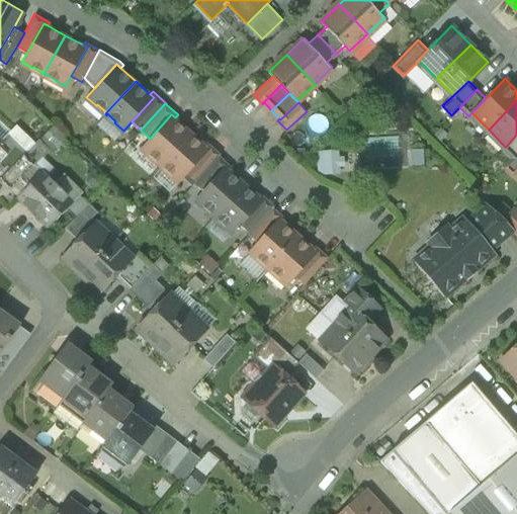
[(150,139),(142,148),(151,156),(152,155),(160,162),(159,163),(160,164),(190,132),(175,117),(171,114),(150,139)]
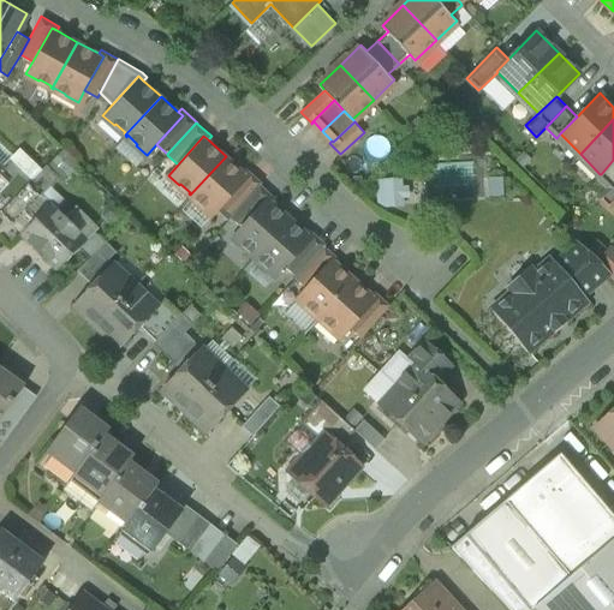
[(42,168),(19,148),(0,167),(1,168),(0,169),(0,209),(1,210),(33,177),(42,168)]
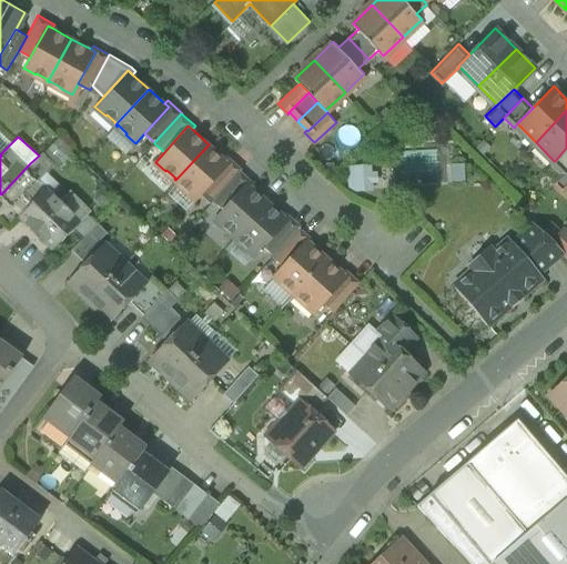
[(209,144),(175,180),(176,181),(178,180),(186,189),(185,190),(195,199),(205,189),(229,162),(224,159),(209,144)]
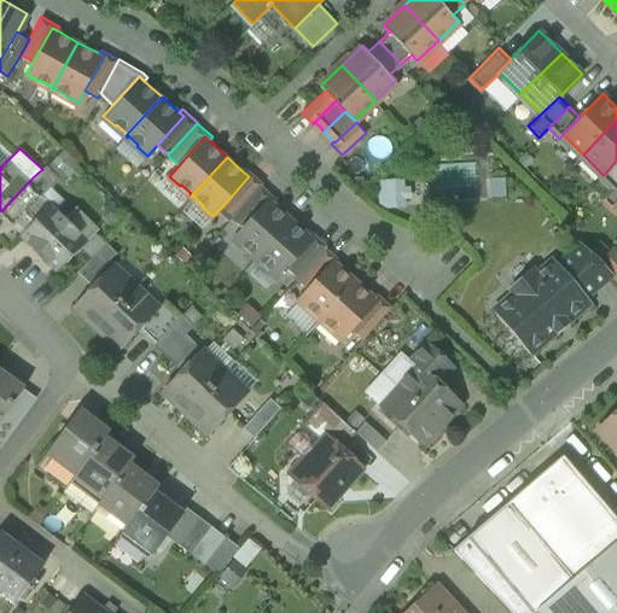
[(616,161),(604,175),(603,175),(599,179),(610,190),(616,181),(616,161)]
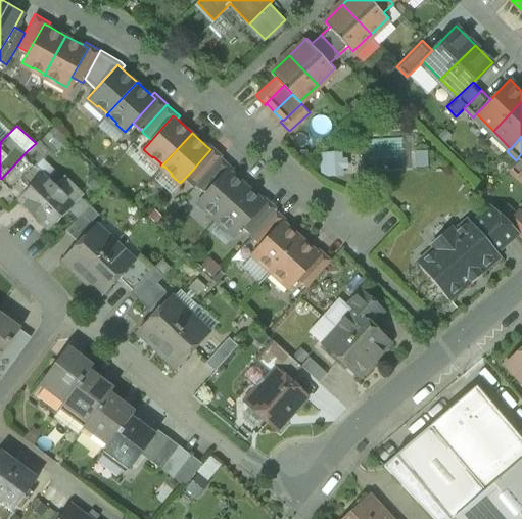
[(36,143),(28,150),(38,160),(50,148),(40,139),(36,143)]
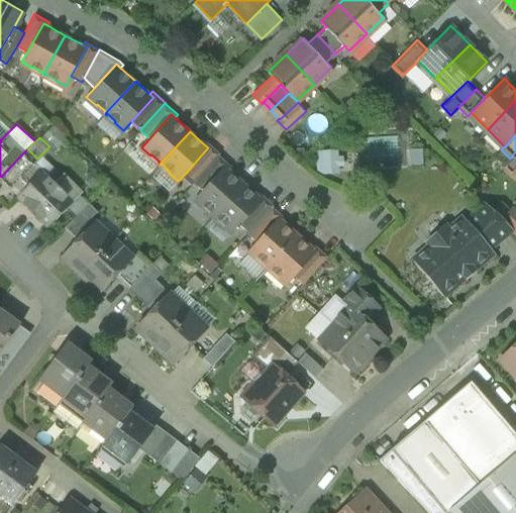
[(208,147),(187,172),(196,180),(218,155),(220,152),(207,141),(204,144),(208,147)]
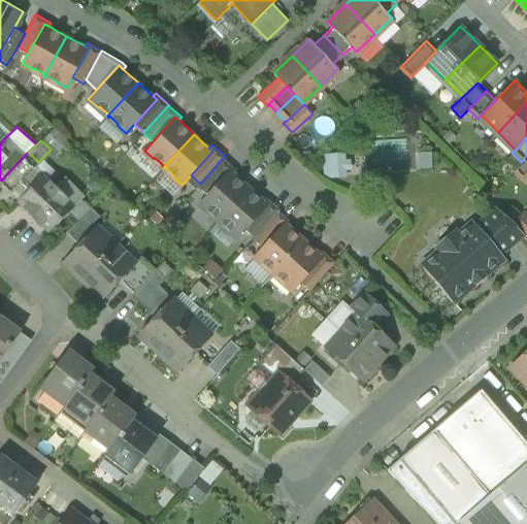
[(346,158),(346,151),(330,152),(331,175),(347,175),(347,167),(352,166),(351,158),(346,158)]
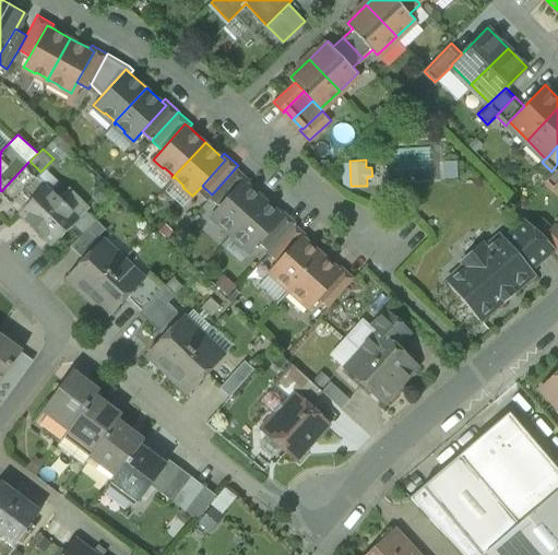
[(30,161),(1,191),(11,202),(24,189),(36,176),(40,172),(30,161)]
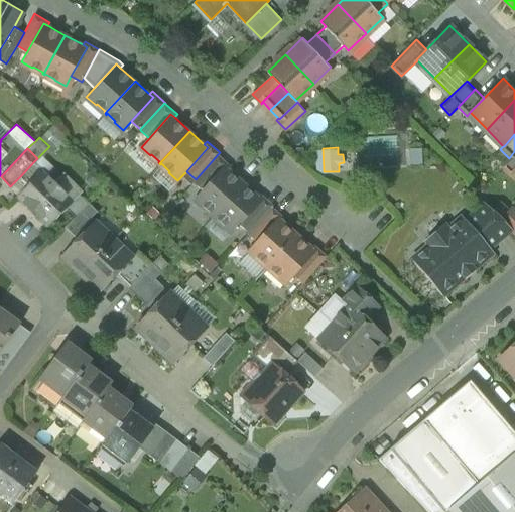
[(514,151),(509,158),(501,165),(511,175),(514,171),(514,151)]
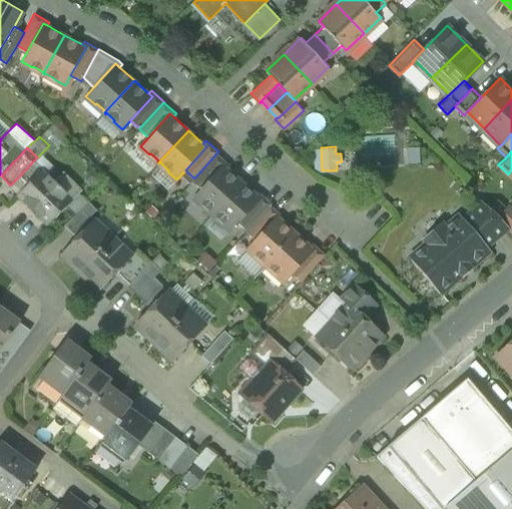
[(194,178),(192,180),(201,188),(223,164),(226,167),(229,164),(216,153),(194,178)]
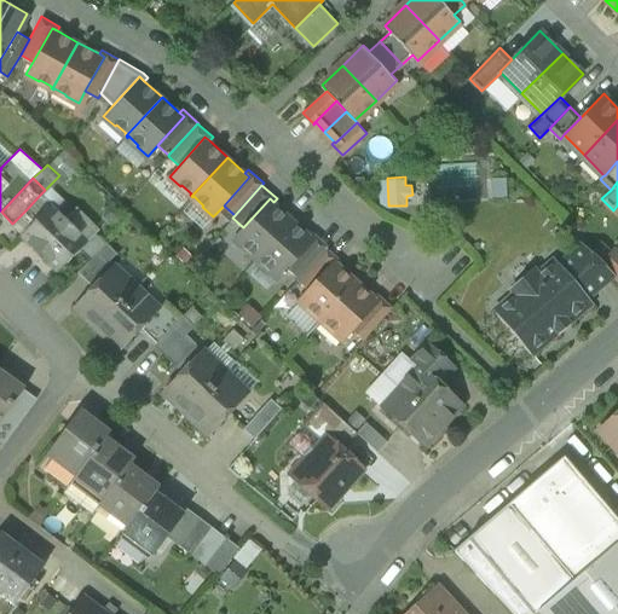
[(40,195),(27,209),(35,219),(50,204),(40,195)]
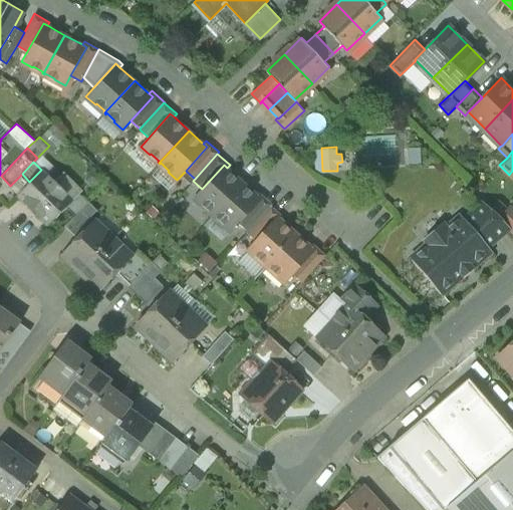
[(202,189),(194,198),(212,214),(242,182),(227,168),(224,165),(202,189)]
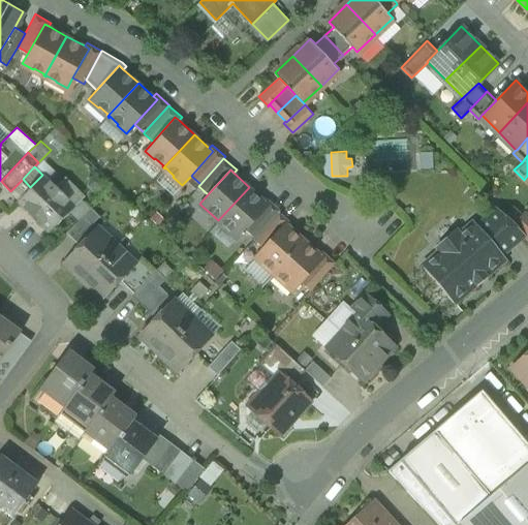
[(30,187),(19,198),(50,229),(83,196),(63,177),(54,186),(42,175),(30,187)]
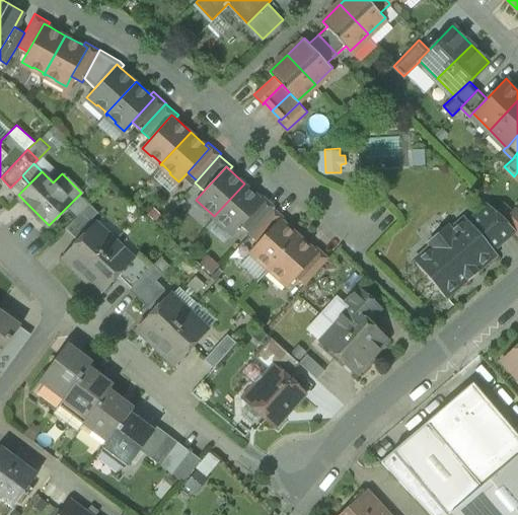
[(244,184),(214,216),(233,233),(241,224),(264,200),(260,197),(244,184)]
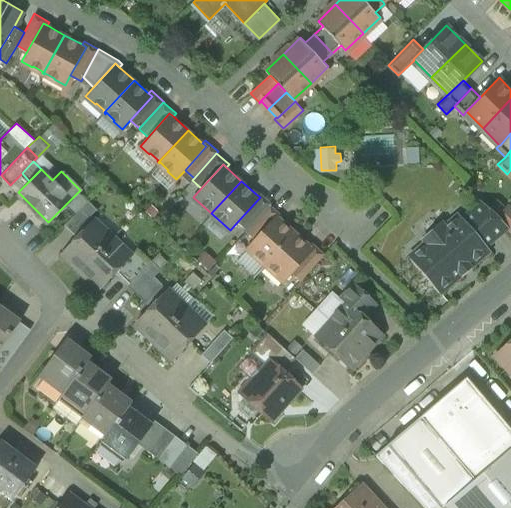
[(260,197),(238,221),(247,229),(270,204),(271,202),(258,191),(256,194),(260,197)]
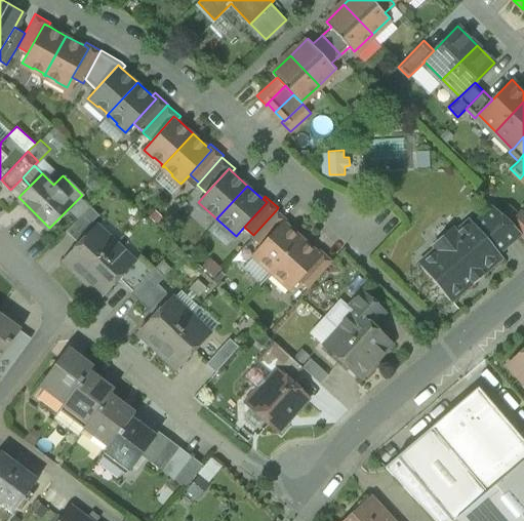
[(90,204),(66,229),(79,242),(96,224),(97,225),(97,224),(92,219),(98,213),(90,204)]
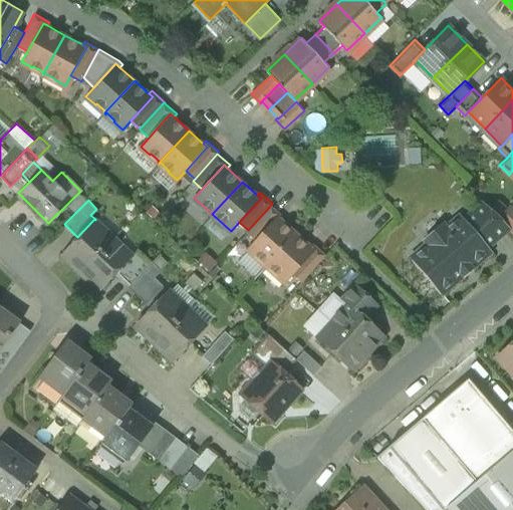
[(512,207),(510,205),(508,208),(499,200),(490,209),(509,227),(512,230),(512,207)]
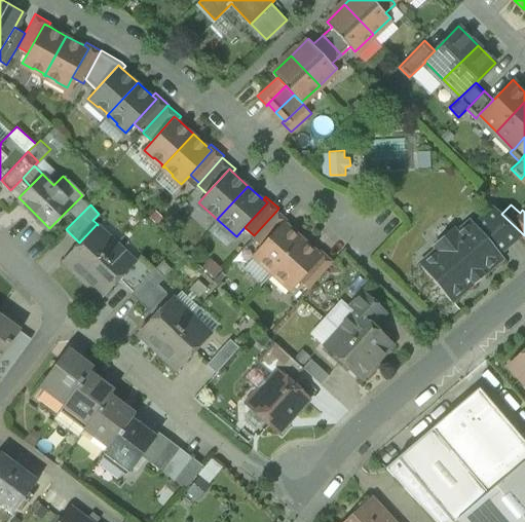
[(501,214),(494,207),(475,223),(498,252),(521,232),(501,214)]
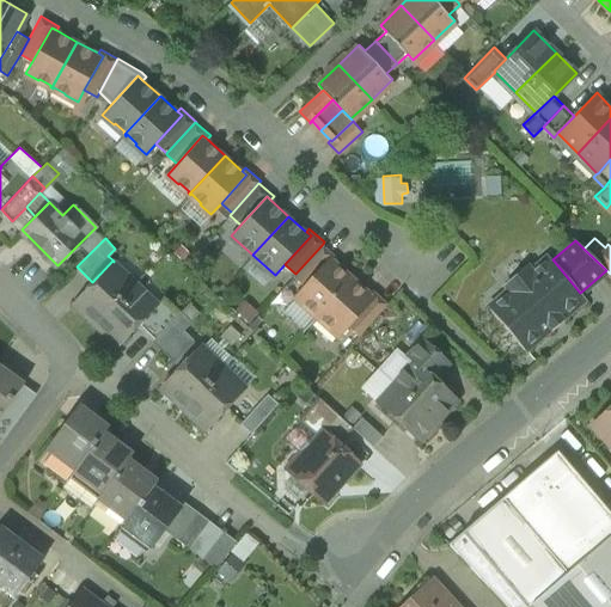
[(295,274),(293,276),(304,286),(330,257),(331,257),(334,255),(323,244),(295,274)]
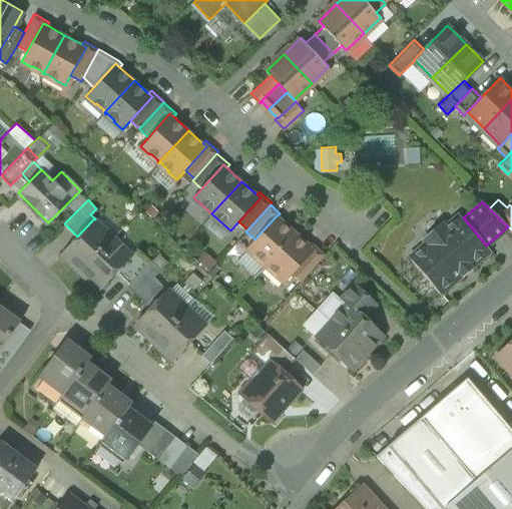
[(459,214),(446,225),(442,221),(424,237),(430,245),(414,260),(441,292),(462,274),(463,275),(472,267),(471,266),(490,249),(486,245),(463,217),(459,214)]
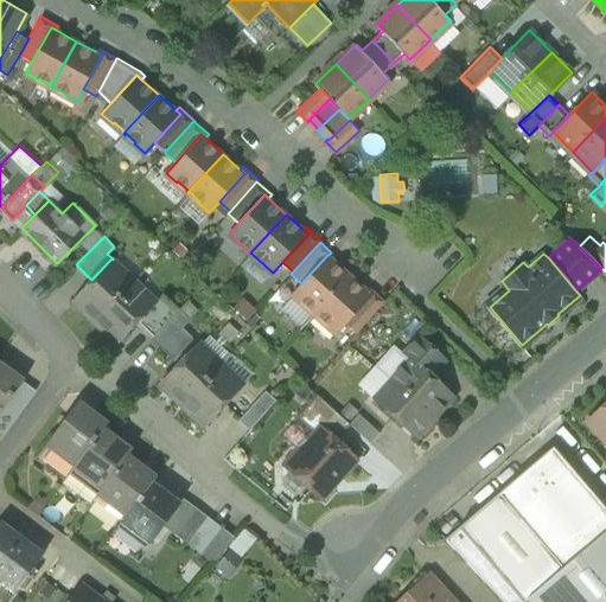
[(329,255),(327,255),(301,283),(292,294),(314,313),(349,275),(329,255)]
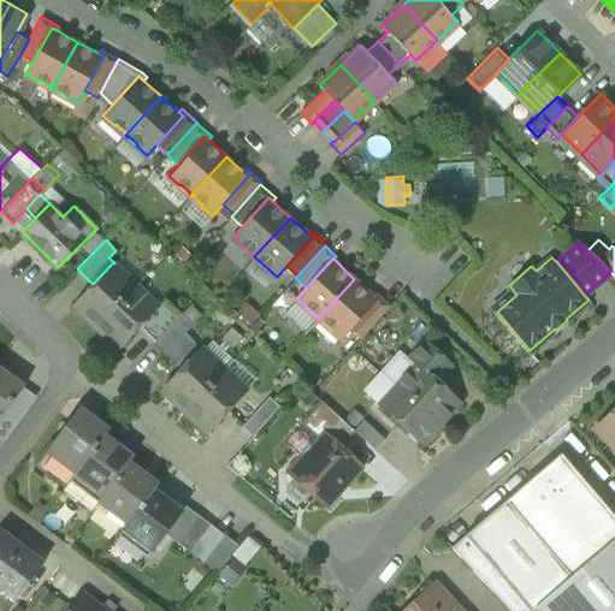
[(93,284),(75,303),(96,325),(135,284),(114,264),(113,262),(93,284)]
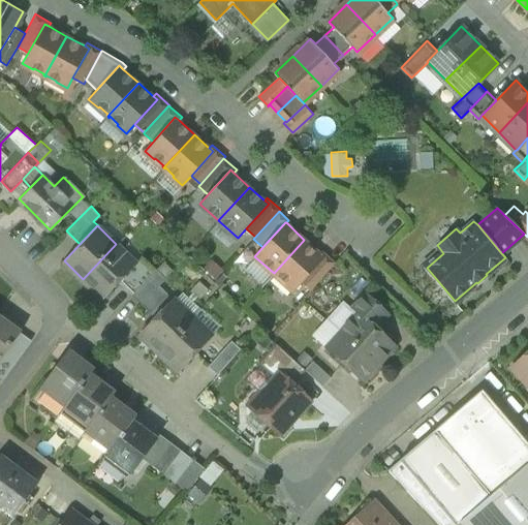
[(304,240),(274,273),(292,290),(301,281),(323,256),(319,253),(304,240)]
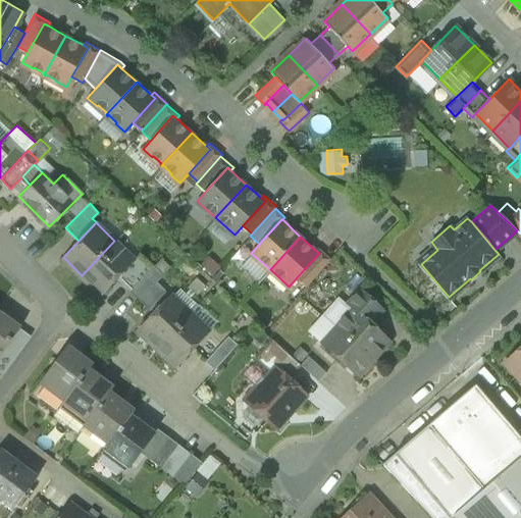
[(114,241),(82,275),(101,293),(134,259),(114,241)]
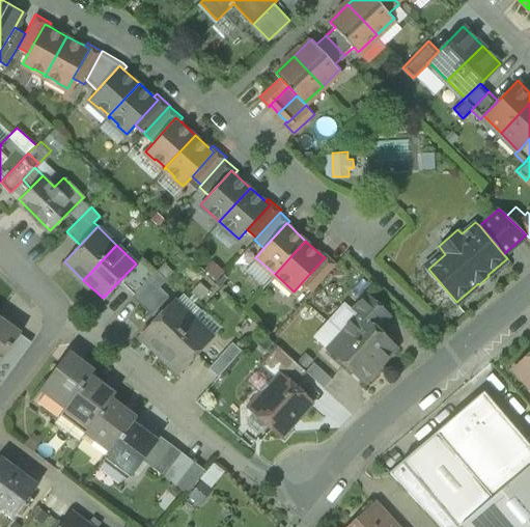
[(325,257),(302,282),(311,290),(336,262),(324,251),(321,254),(325,257)]
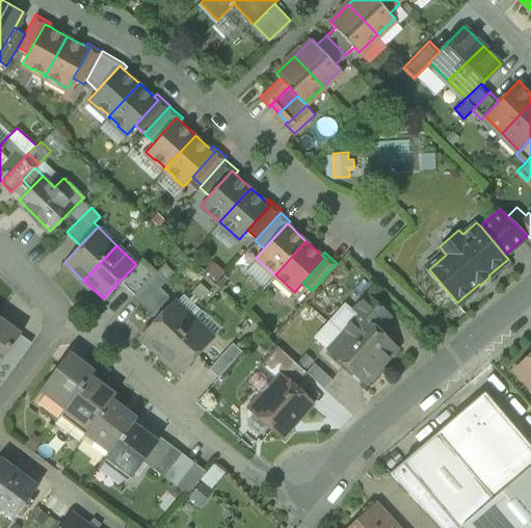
[(147,260),(122,286),(132,295),(133,295),(157,270),(147,260)]
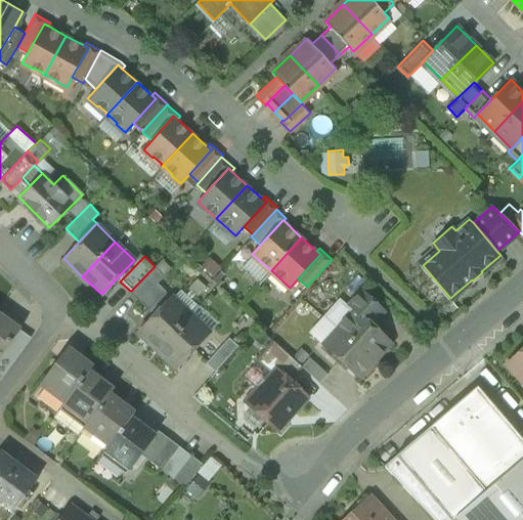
[(155,266),(131,291),(148,307),(166,290),(157,282),(163,274),(155,266)]
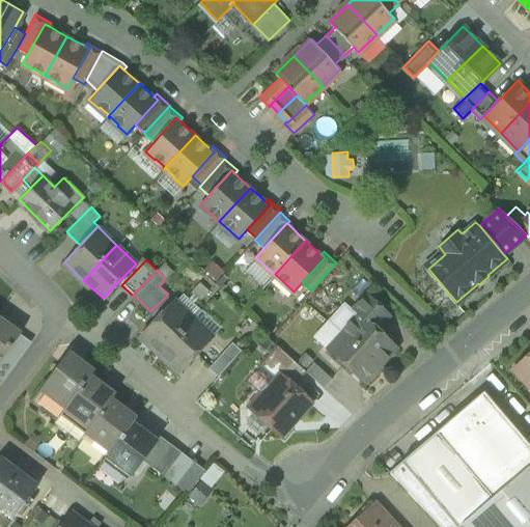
[(173,300),(140,334),(160,353),(193,317),(201,309),(184,292),(175,301),(173,300)]
